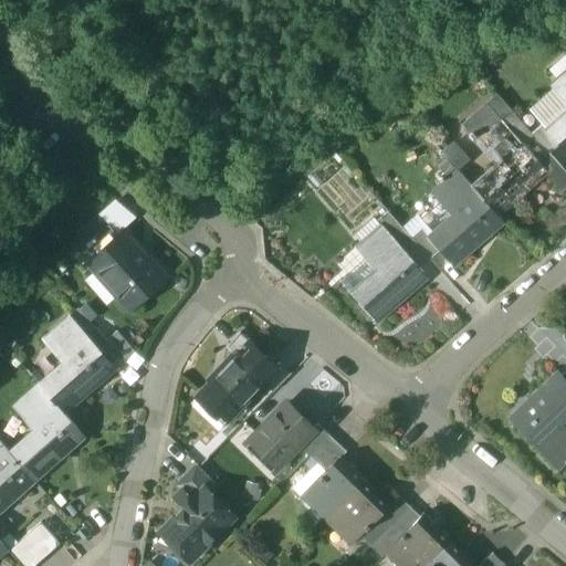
[(565,72),(556,81),(565,91),(565,112),(547,129),(546,130),(559,145),(565,153),(565,72)]
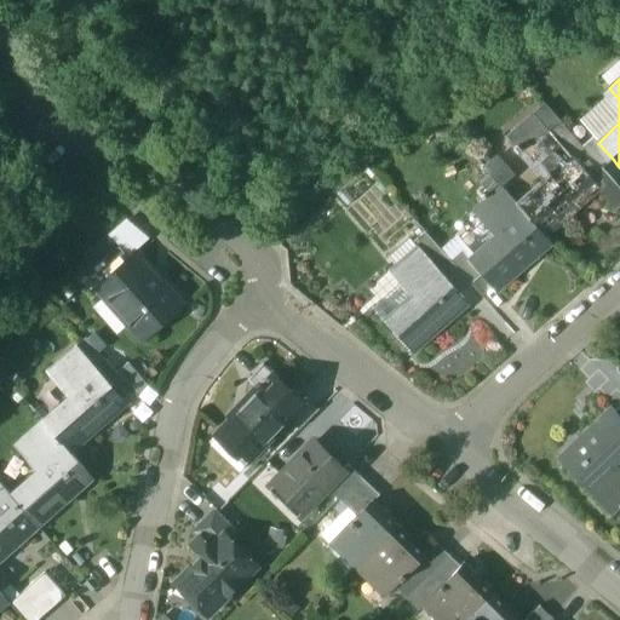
[(544,103),(505,137),(523,158),(528,153),(549,176),(517,205),(545,236),(578,206),(574,202),(596,183),(591,178),(549,131),(560,121),(544,103)]
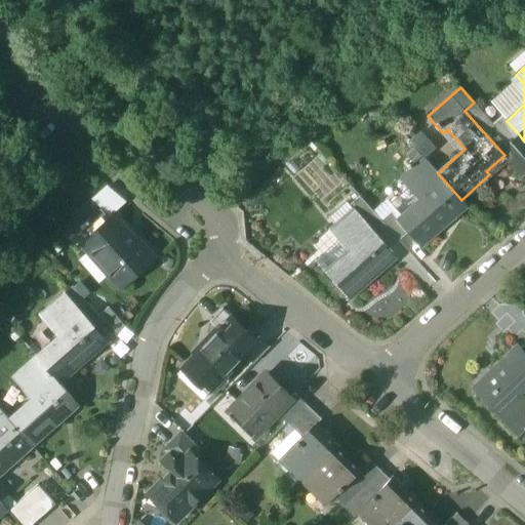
[(493,124),(474,103),(465,111),(500,151),(510,143),(493,124)]
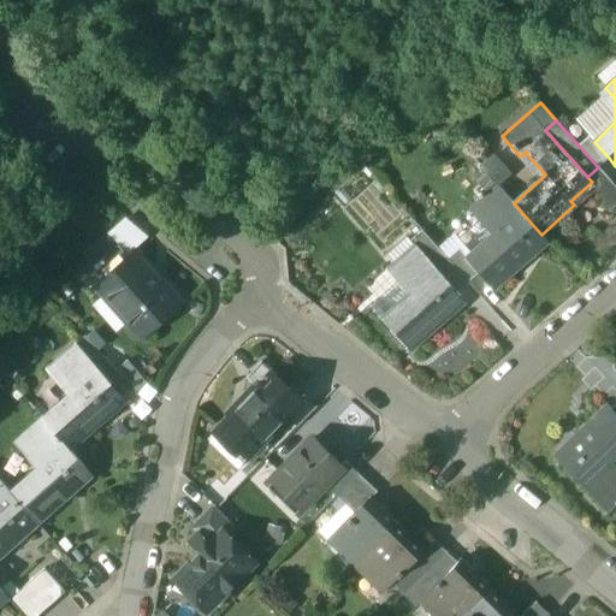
[(609,158),(594,142),(596,141),(591,135),(579,146),(598,167),(609,158)]
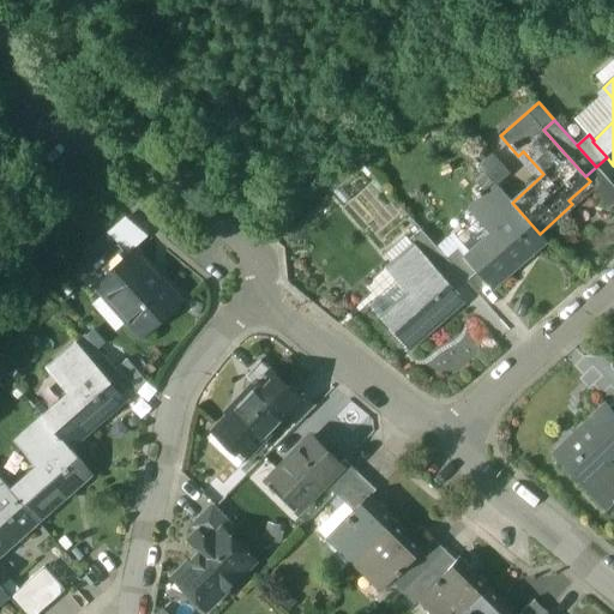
[(492,182),(509,175),(499,152),(482,160),(492,182)]
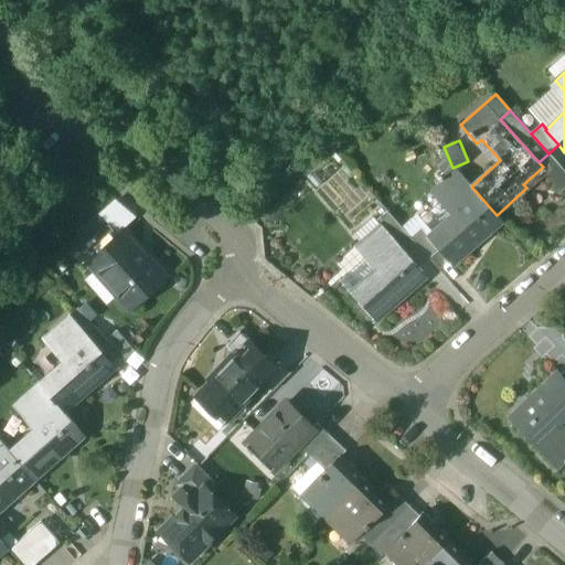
[(564,187),(564,172),(548,153),(539,162),(543,167),(563,190),(564,187)]
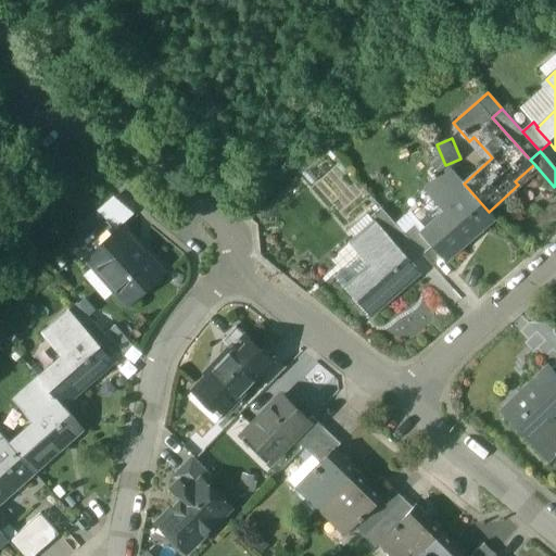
[(464,184),(450,167),(429,186),(449,209),(420,232),(419,234),(430,247),(443,262),(475,235),(471,231),(491,214),(489,212),(464,184)]
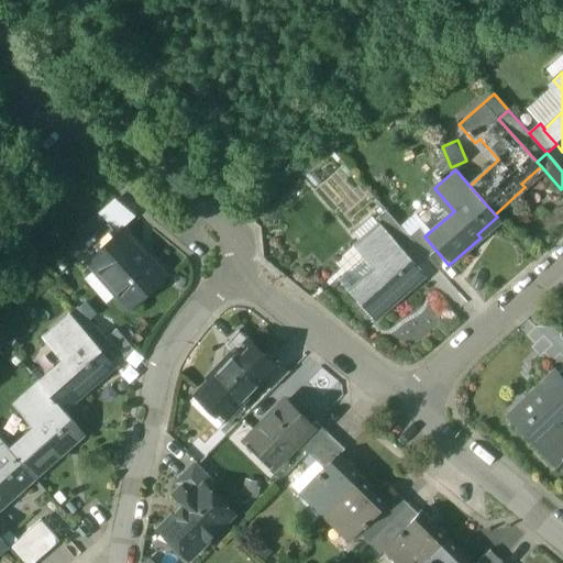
[(409,238),(385,210),(374,219),(379,224),(417,267),(428,257),(409,238)]
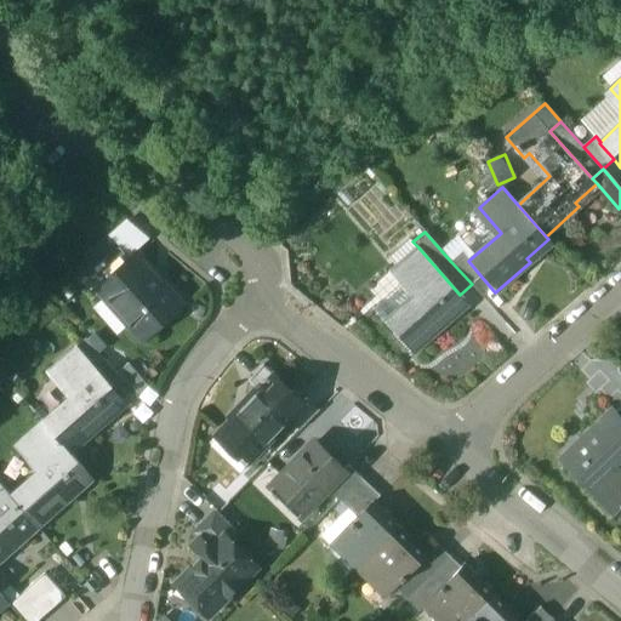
[(108,234),(83,257),(93,269),(120,248),(108,234)]
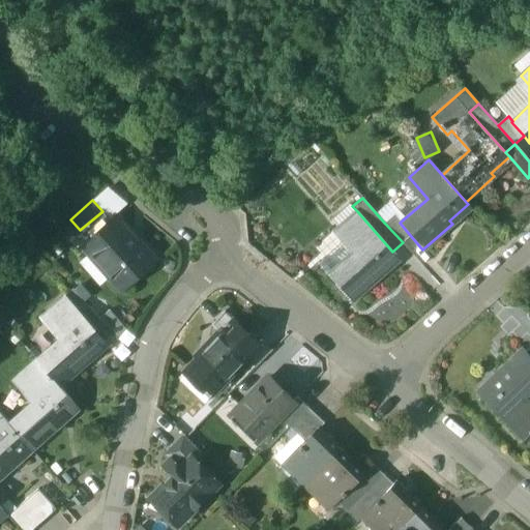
[(348,206),(332,219),(340,227),(357,211),(352,206),(348,206)]
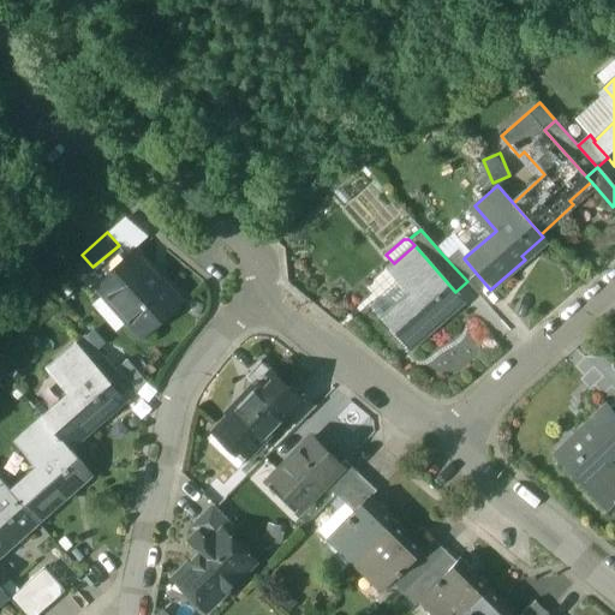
[(455,292),(415,245),(394,263),(392,264),(415,290),(382,318),(408,350),(443,320),(440,316),(460,298),(455,292)]
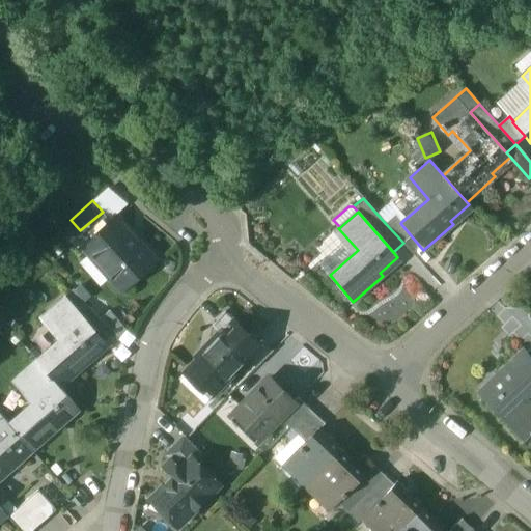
[(115,216),(81,246),(122,292),(155,263),(131,236),(133,235),(115,216)]
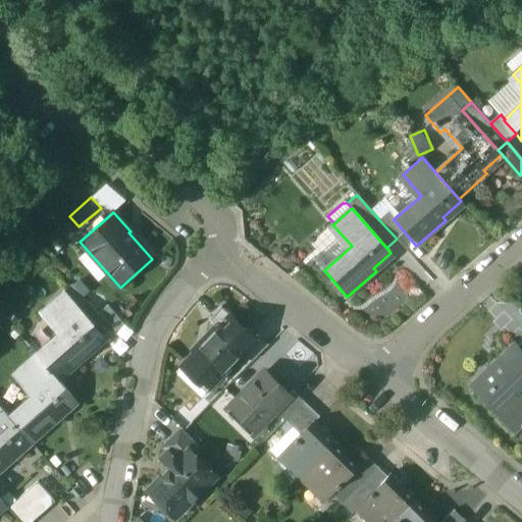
[(395,218),(388,212),(379,220),(397,239),(404,231),(394,219),(395,218)]
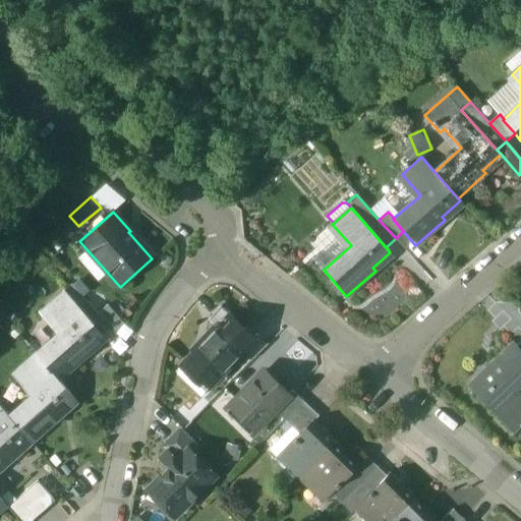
[(78,309),(63,292),(45,307),(64,329),(36,354),(58,380),(88,354),(85,351),(102,337),(96,329),(78,309)]
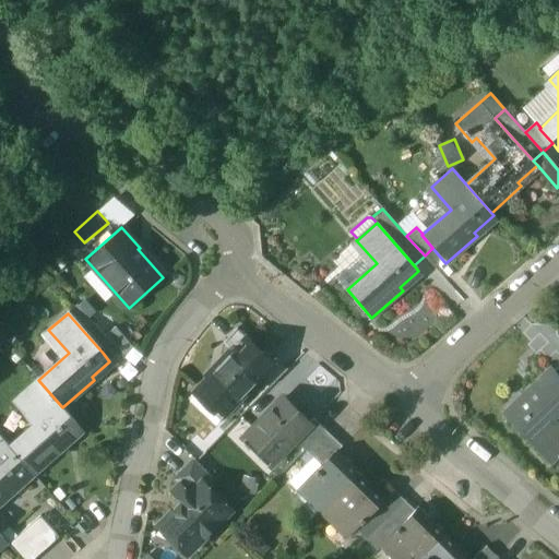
[(105,336),(94,323),(84,332),(103,353),(113,344),(105,336)]
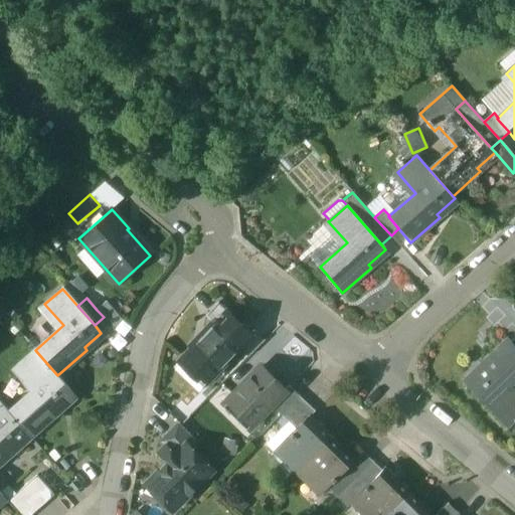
[(107,302),(97,310),(104,317),(113,328),(122,320),(107,302)]
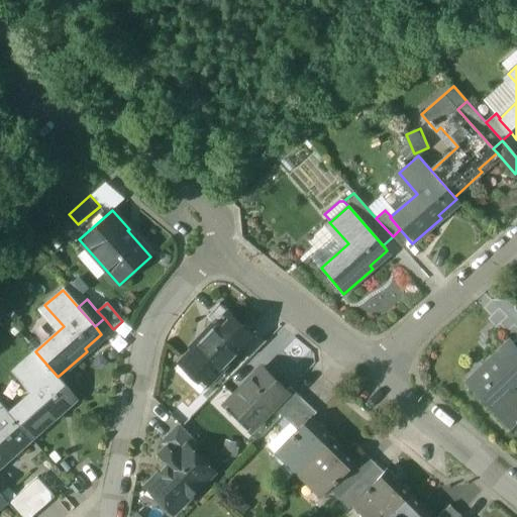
[(237,322),(219,304),(206,317),(215,326),(216,325),(226,334),(237,322)]
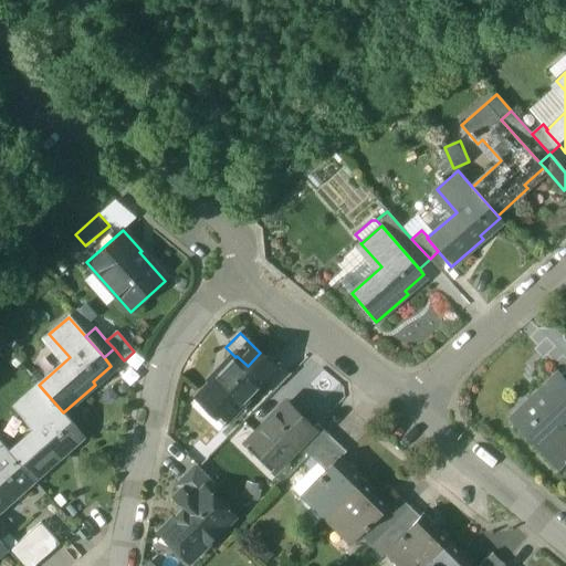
[(260,353),(248,366),(262,380),(279,364),(278,363),(274,366),(260,353)]
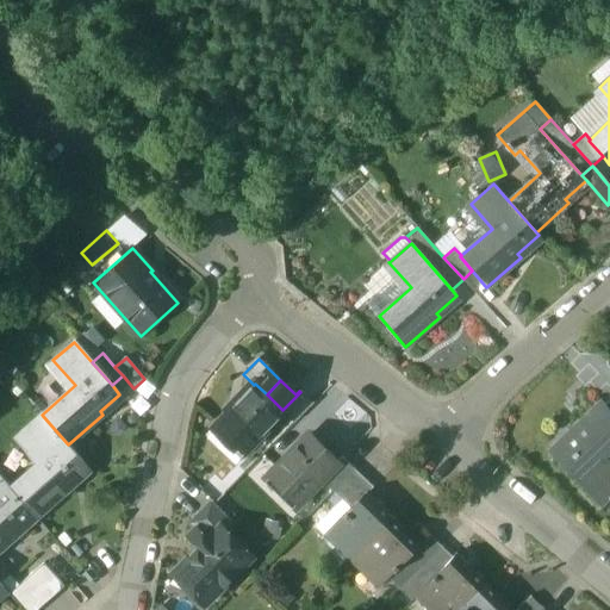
[(254,385),(216,424),(246,453),(284,414),(285,412),(282,410),(267,394),(255,384),(254,385)]
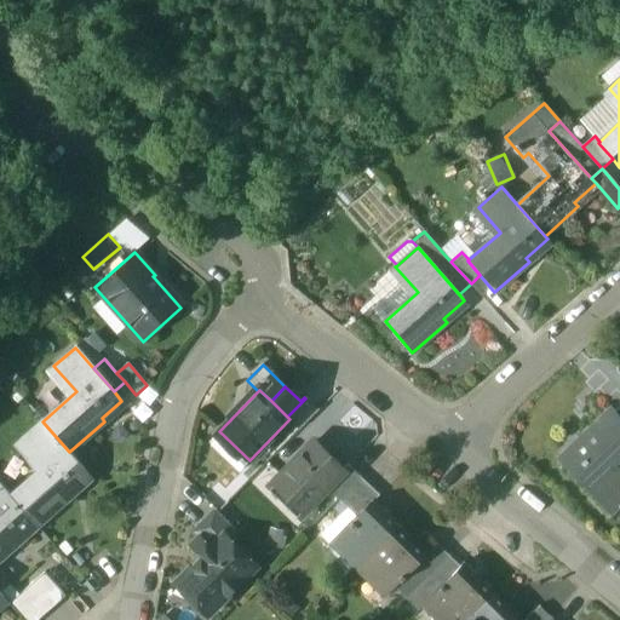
[(305,399),(287,417),(290,419),(288,420),(299,430),(317,411),(305,399)]
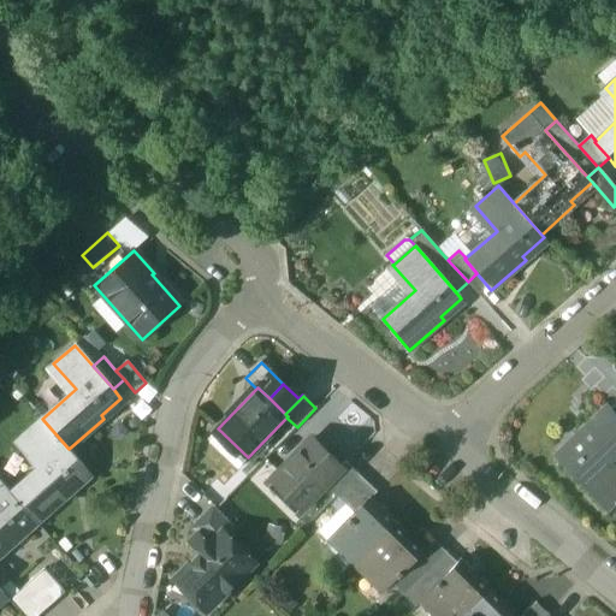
[(579,440),(558,460),(606,510),(615,501),(615,477),(605,466),(615,455),(615,414),(611,409),(608,406),(574,437),(579,440)]
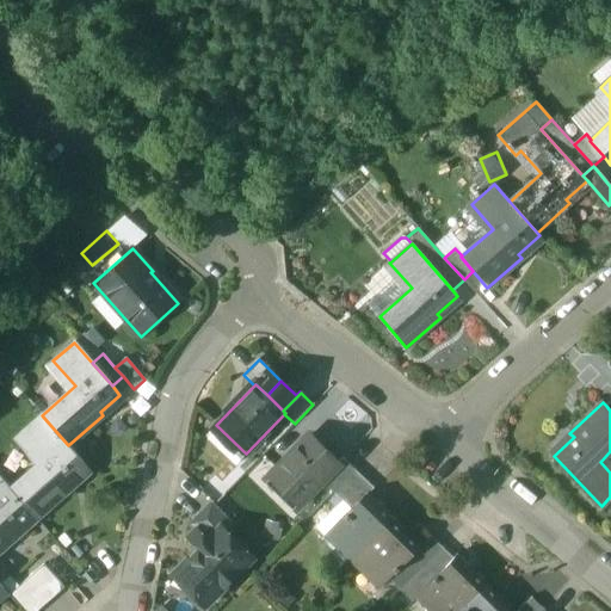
[(68,445),(42,415),(22,433),(44,458),(11,488),(35,514),(38,519),(72,489),(68,485),(88,468),(68,445)]
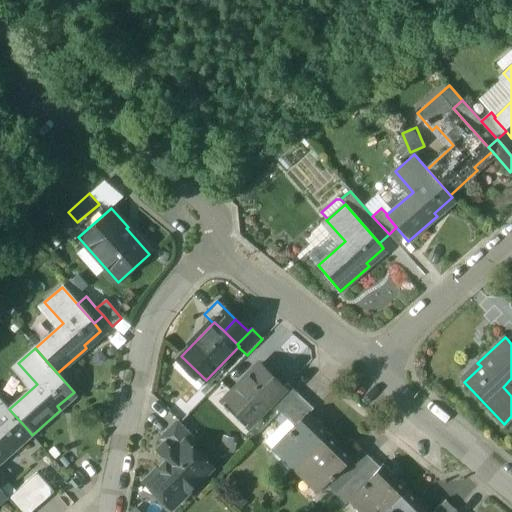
[(259,365),(226,398),(252,423),(270,404),(284,389),(283,388),(259,365)]
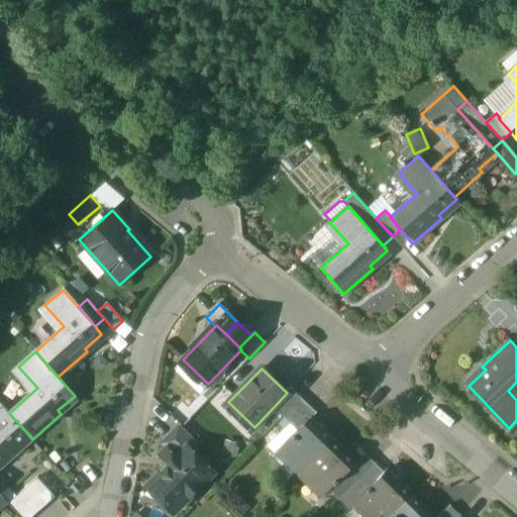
[(290,388),(286,392),(287,393),(273,408),(282,417),(300,398),(290,388)]
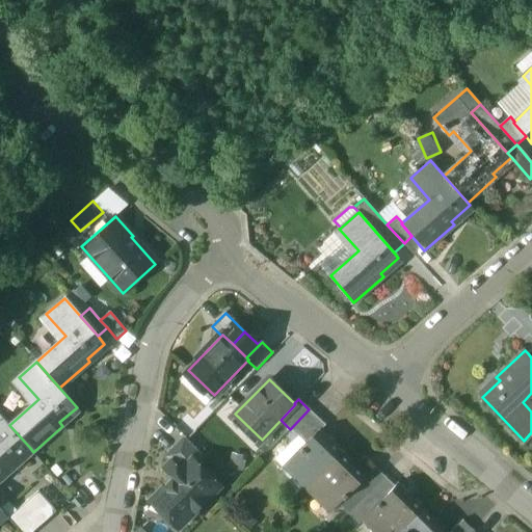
[(309,409),(290,429),(307,445),(320,430),(321,431),(325,426),(309,409)]
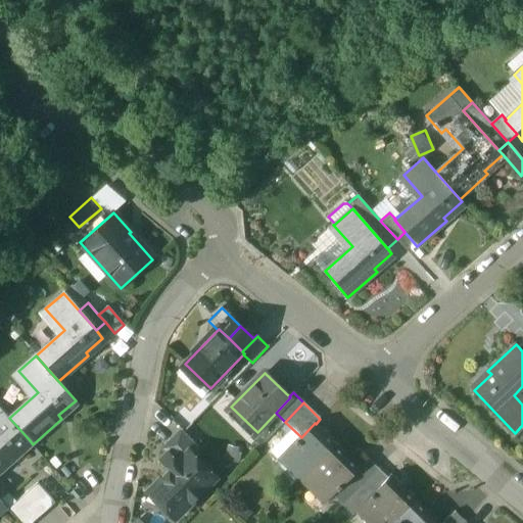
[(0,472),(15,459),(12,456),(30,440),(9,418),(0,407),(0,472)]
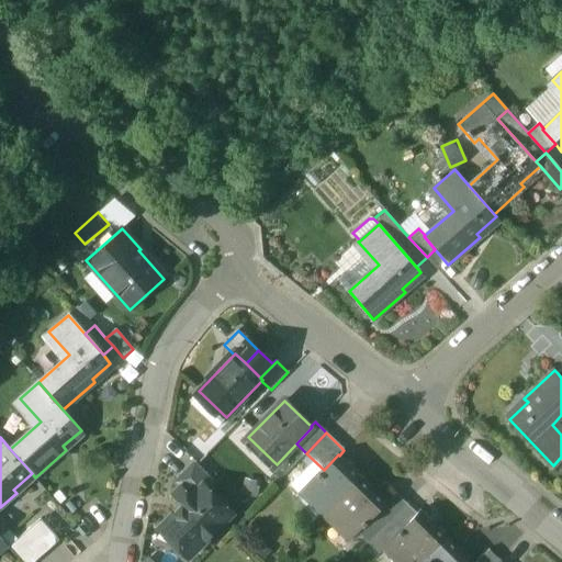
[(324,470),(304,490),(325,510),(360,475),(339,456),(338,454),(324,470)]
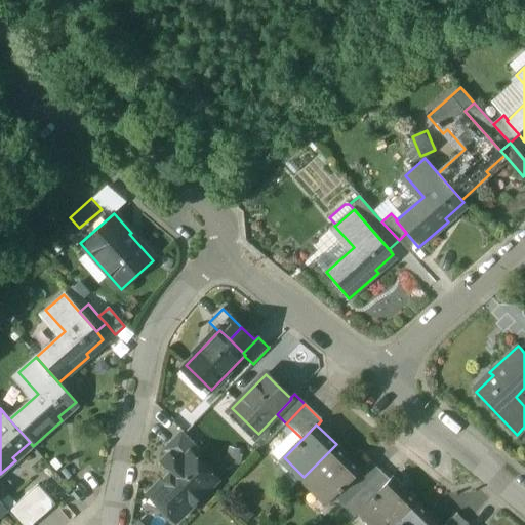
[(203,451),(184,433),(173,443),(188,457),(189,456),(194,461),(203,451)]
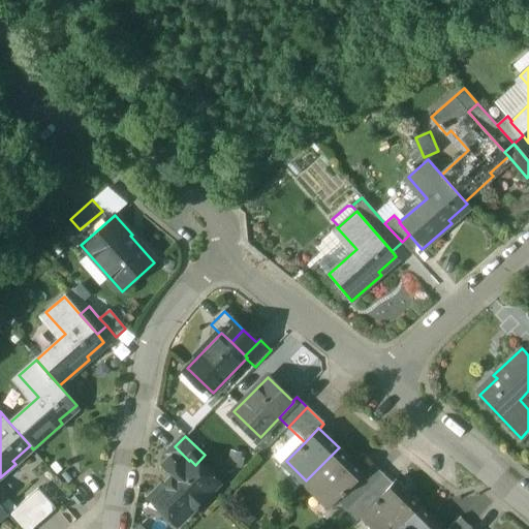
[(162,466),(174,477),(156,495),(181,520),(216,485),(195,465),(190,460),(189,461),(175,446),(166,456),(169,459),(162,466)]
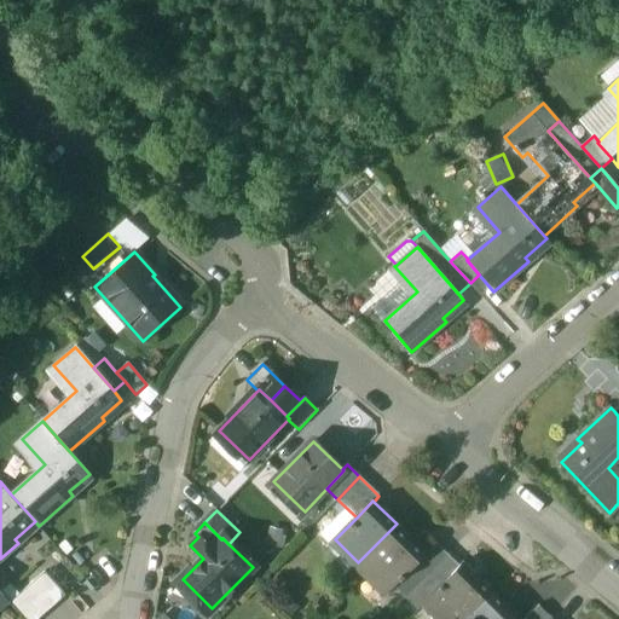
[(397,524),(358,562),(388,593),(394,586),(427,554),(426,554),(397,524)]
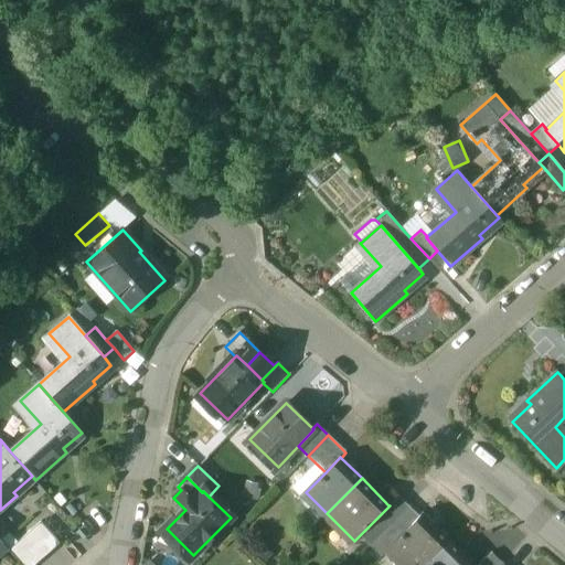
[(397,496),(388,505),(390,505),(360,535),(370,546),(408,507),(397,496)]
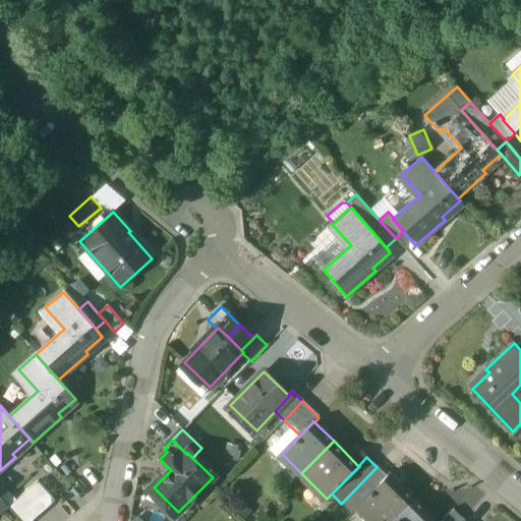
[(377,467),(341,504),(351,514),(358,507),(357,506),(387,476),(377,467)]
